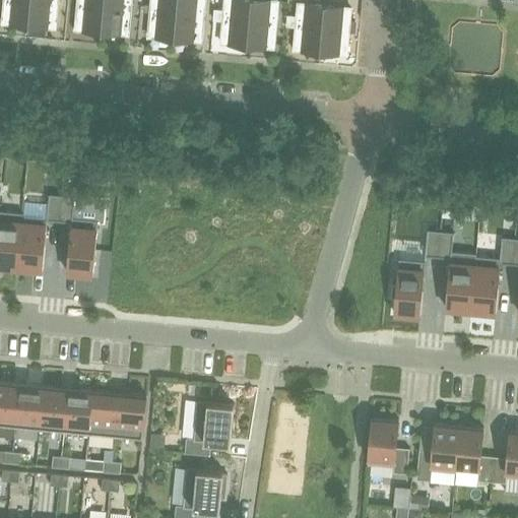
[(2,0),(1,24),(27,26),(29,0),(2,0)]
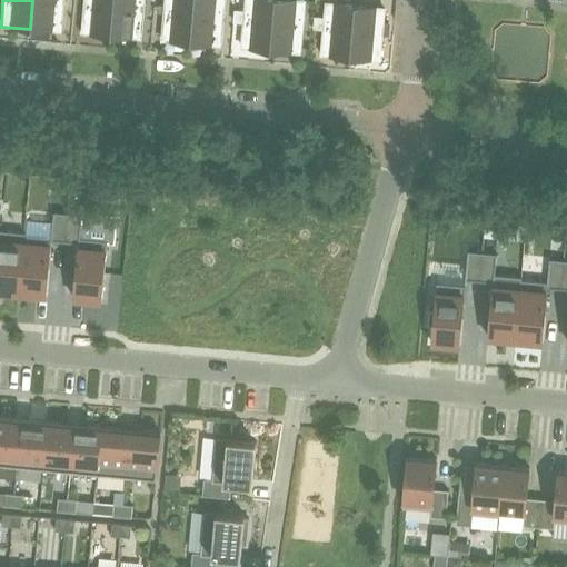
[(61,0),(32,0),(30,29),(59,32),(61,0)]
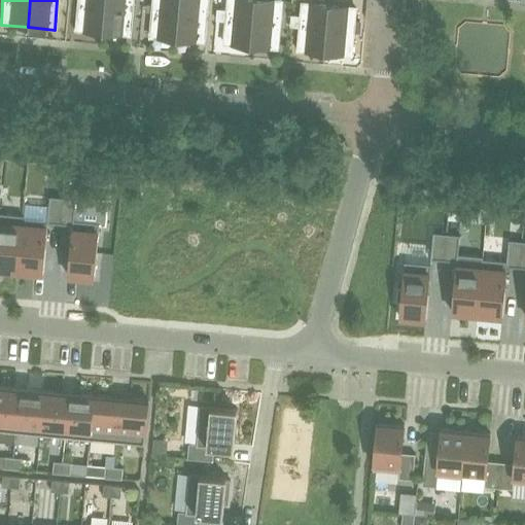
[(77,0),(74,32),(102,34),(104,0),(77,0)]
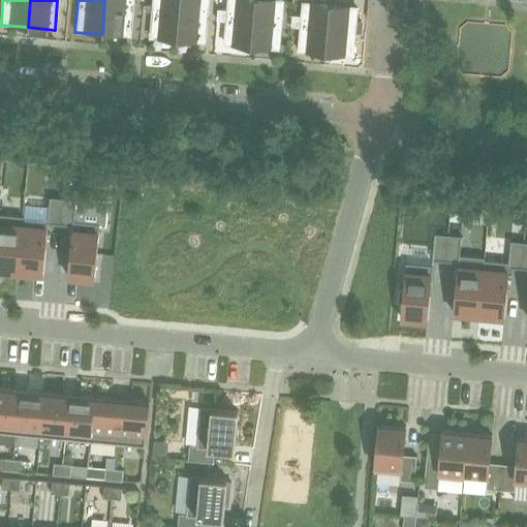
[(104,0),(102,34),(129,36),(131,0),(104,0)]
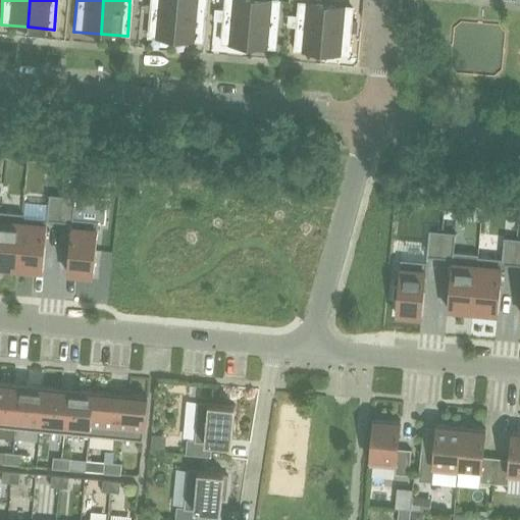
[(150,0),(147,38),(173,41),(176,0),(150,0)]
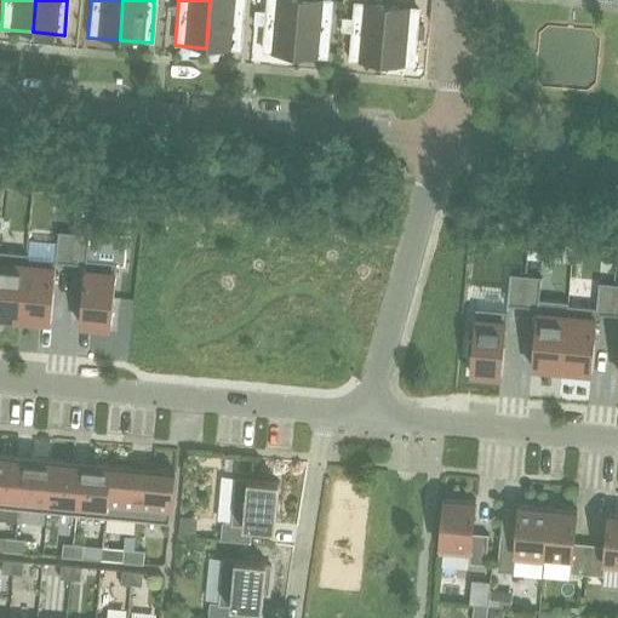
[(210,0),(206,49),(238,51),(242,0),(210,0)]
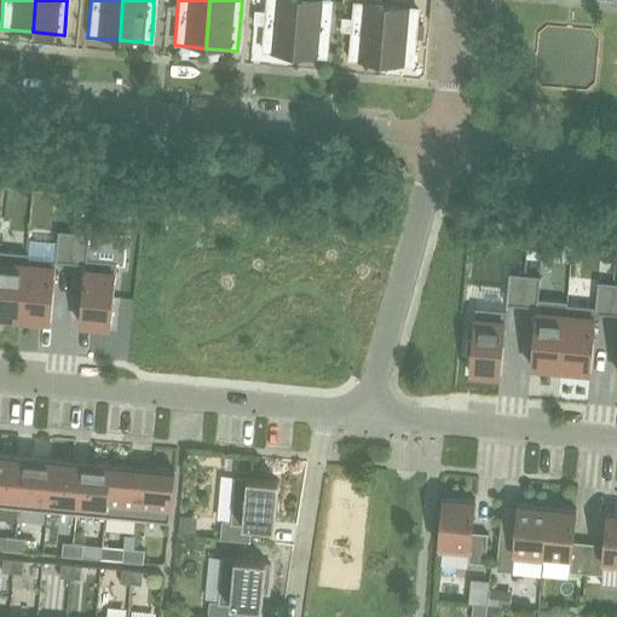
[(265,0),(261,53),(293,56),(298,0),(293,0),(265,0)]
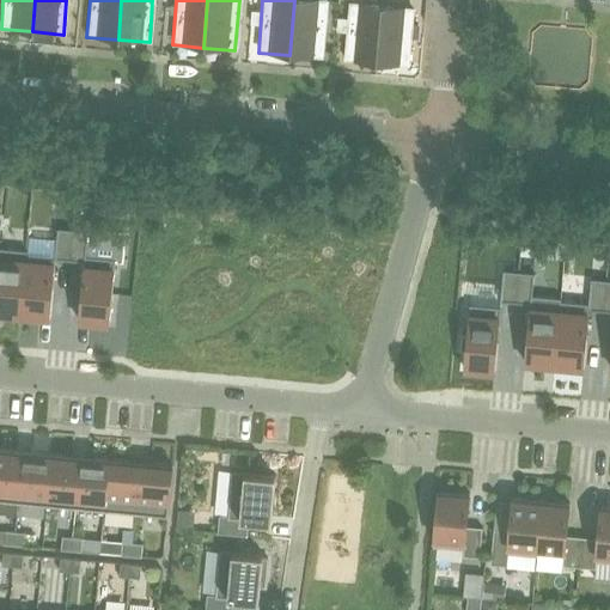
[(294,0),(290,55),(321,59),(325,4),(315,2),(315,0),(294,0)]
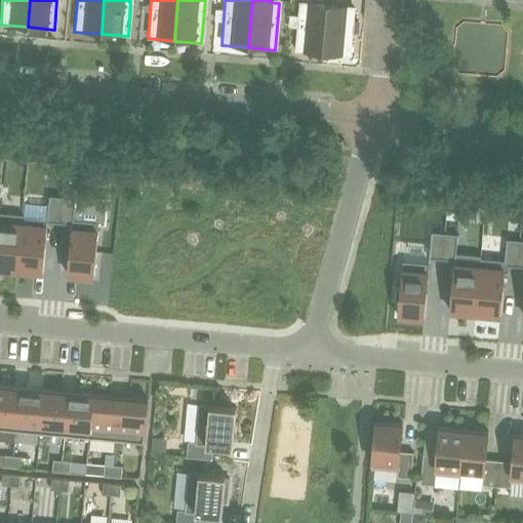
[(295,51),(322,54),(326,7),(299,5),(295,51)]
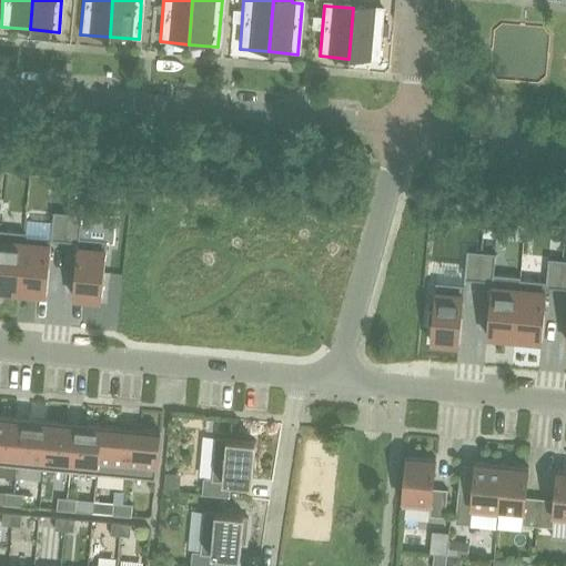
[(382,10),(353,8),(349,59),(377,61),(382,10)]
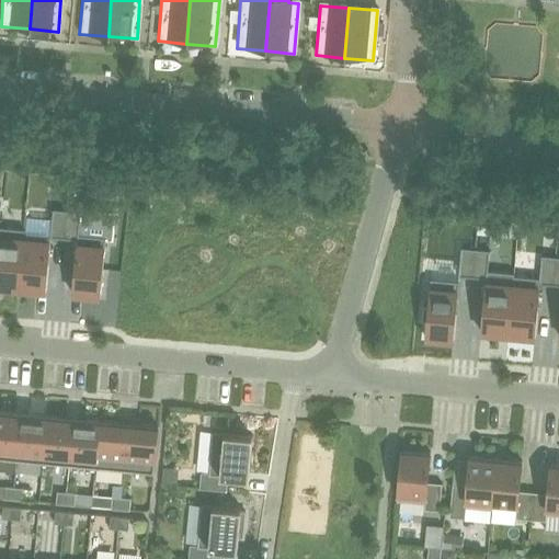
[(49,239),(63,240),(65,212),(52,210),(48,239),(23,237),(22,236),(16,289),(44,293),(49,239)]
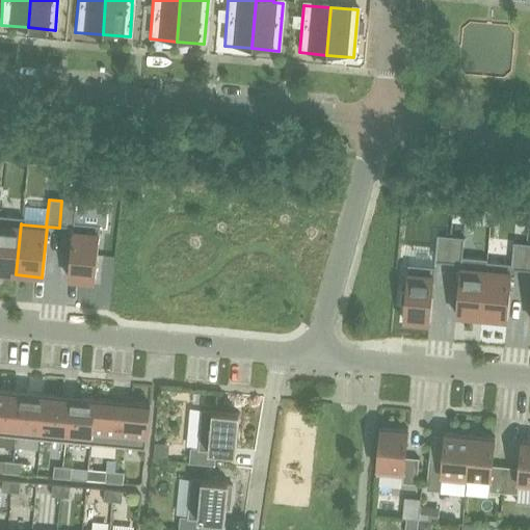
[(67,280),(94,282),(99,227),(73,224),(75,203),(61,201),(59,228),(72,229),(67,280)]
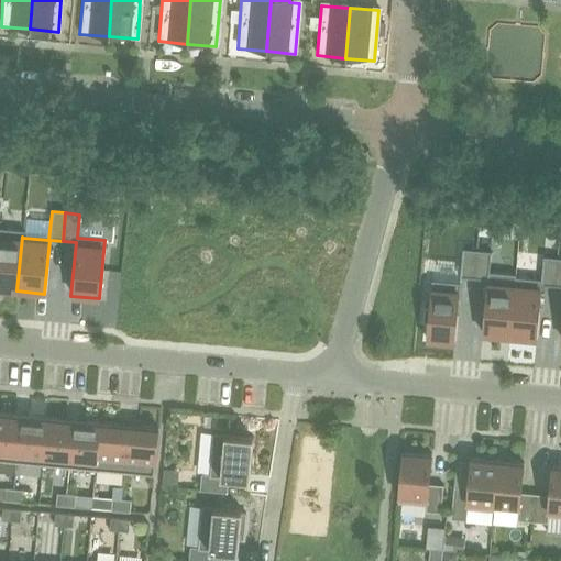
[(492,221),(477,220),(476,235),(491,237),(492,221)]
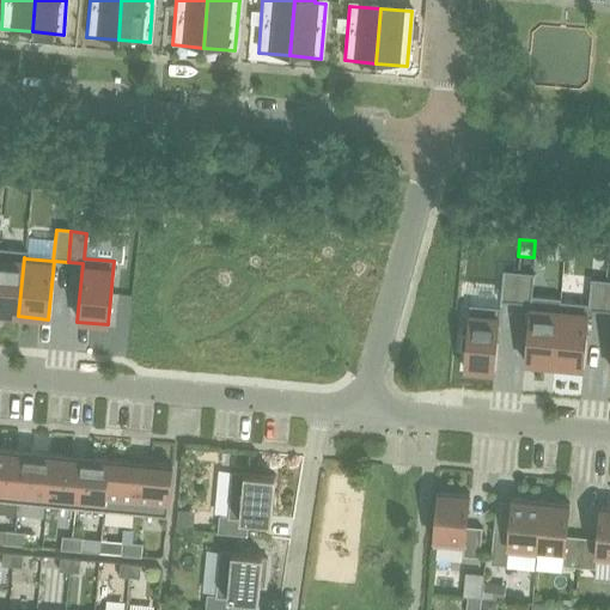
[(24,257),(25,258),(25,252),(0,249),(0,313),(18,316),(24,257)]
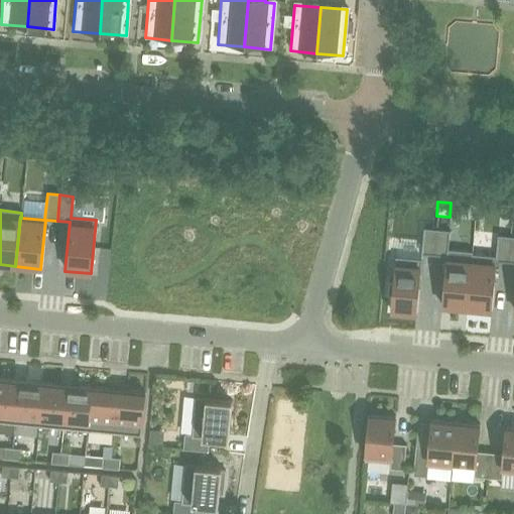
[(419,255),(433,257),(435,231),(422,229),(419,255)]
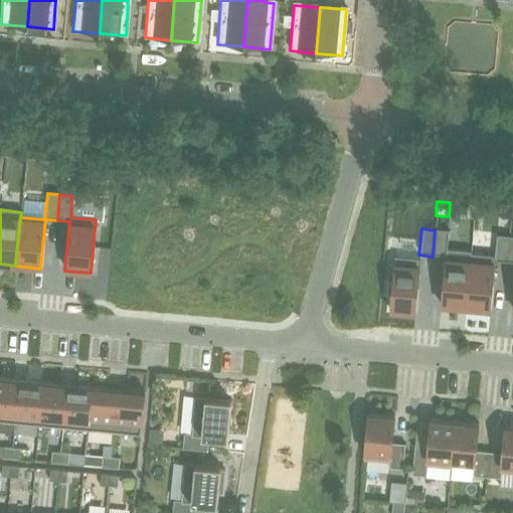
[(440,306),(465,309),(470,254),(471,254),(471,252),(446,249),(448,231),(435,230),(433,257),(444,258),(440,306)]
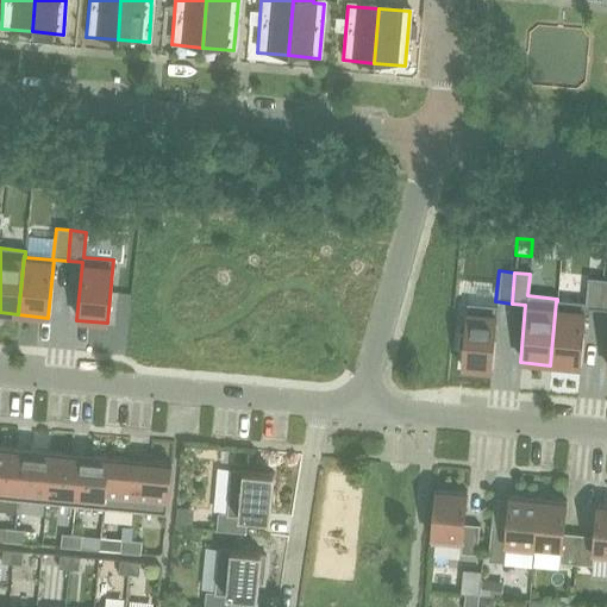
[(556,301),(550,365),(579,368),(584,311),(599,312),(601,281),(586,279),(583,304),(557,301),(556,301)]
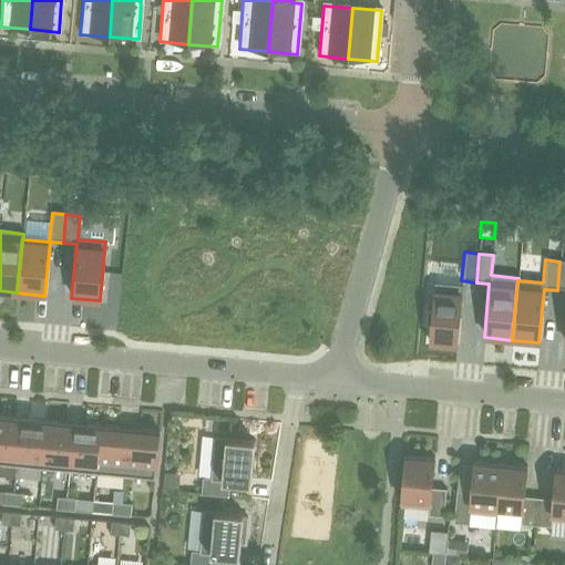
[(462,286),(433,284),(431,310),(425,309),(424,327),(429,327),(428,342),(456,346),(462,286)]
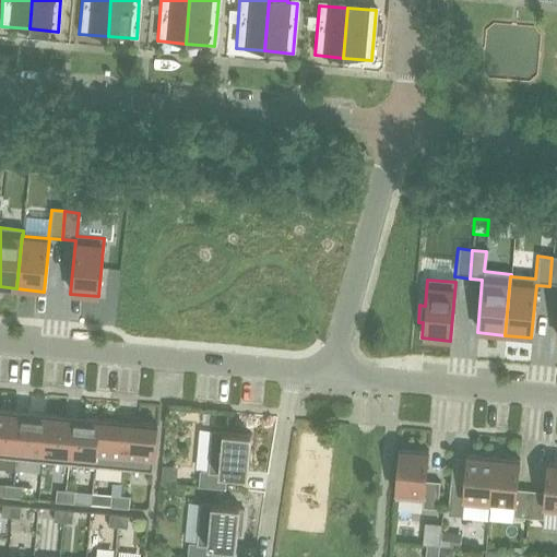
[(0,458),(14,460),(19,414),(0,411),(0,458)]
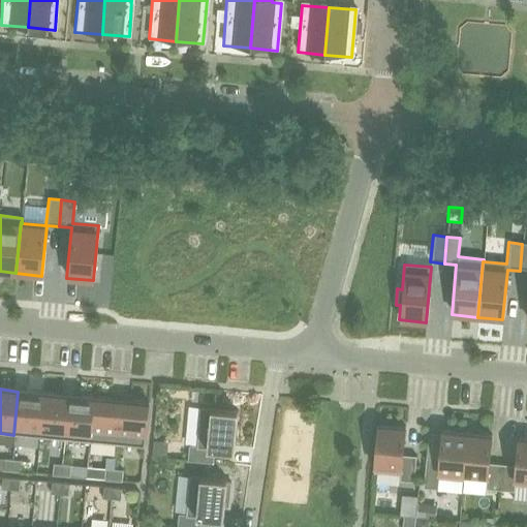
[(42,394),(18,392),(13,435),(38,438),(42,394)]
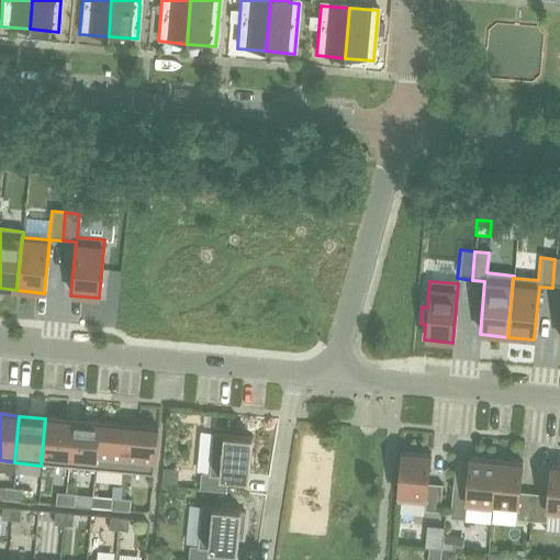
[(45,418),(41,466),(67,468),(71,421),(45,418)]
